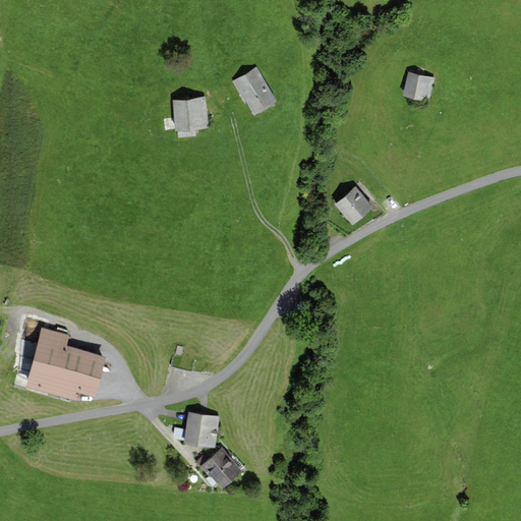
[(256,66),(233,80),(253,114),(277,100),(256,66)]
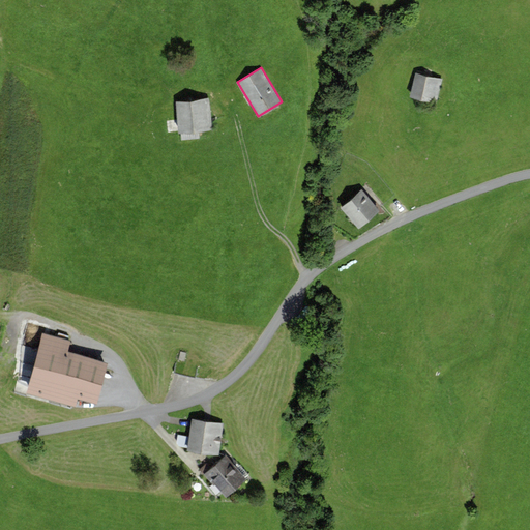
[(443,79),(416,72),(410,96),(437,104),(443,79)]
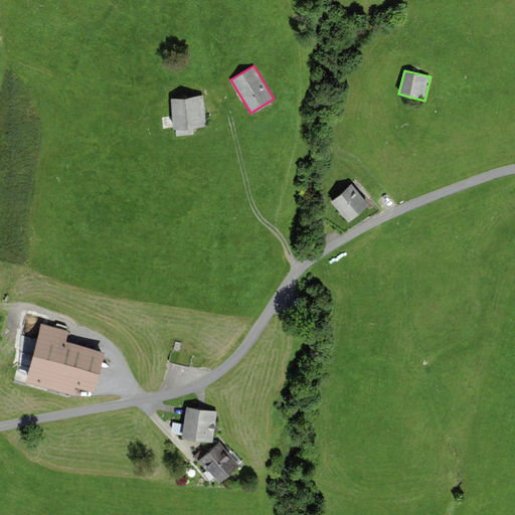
[(203,95),(171,99),(174,129),(206,126),(203,95)]
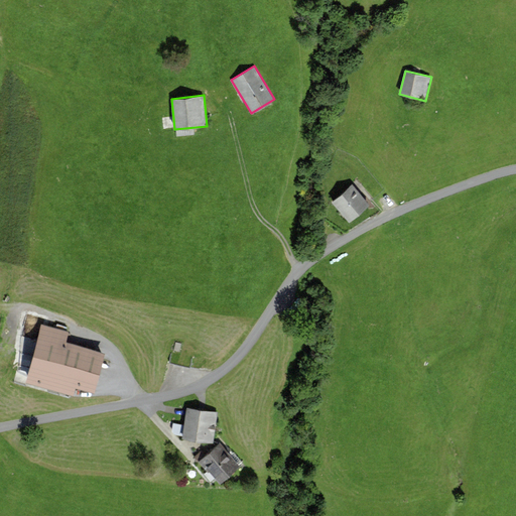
[(353,183),(332,202),(349,222),(370,205),(353,183)]
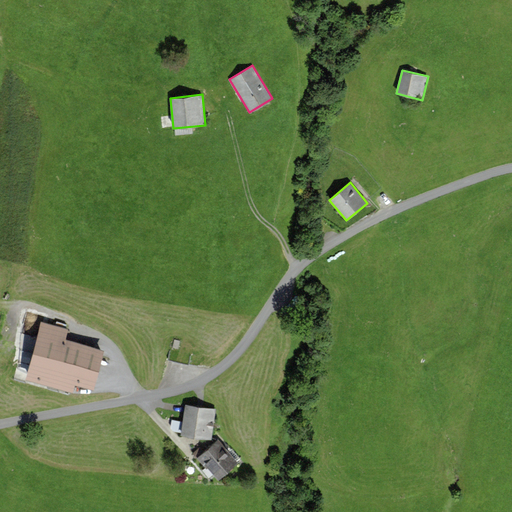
[(69,328),(41,321),(26,378),(73,391),(76,383),(94,388),(104,349),(66,338),(69,328)]
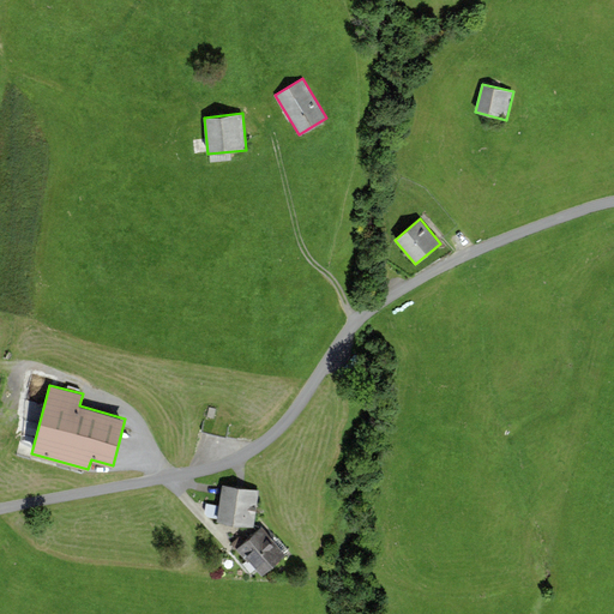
[(259,489),(222,485),(217,521),(254,525),(259,489)]
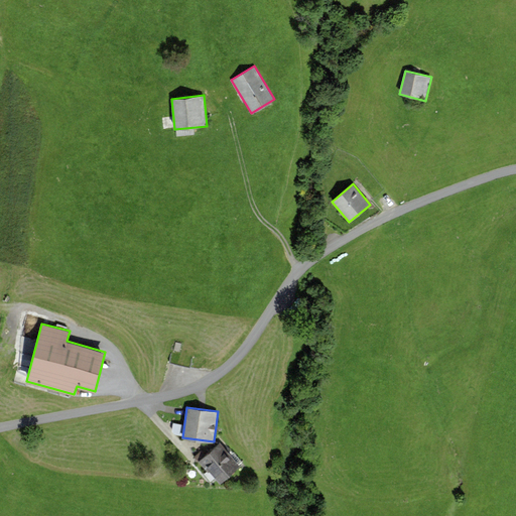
[(220,440),(203,457),(223,480),(241,464),(220,440)]
